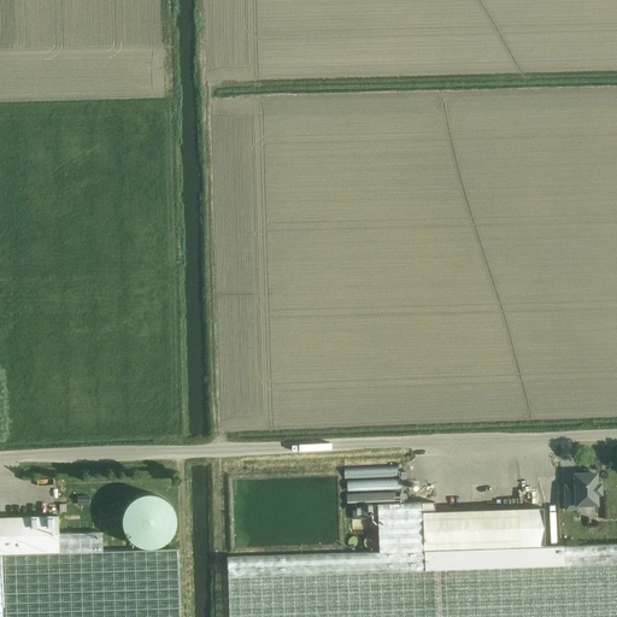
[(422,487),(438,482),(435,474),(419,479),(422,487)]
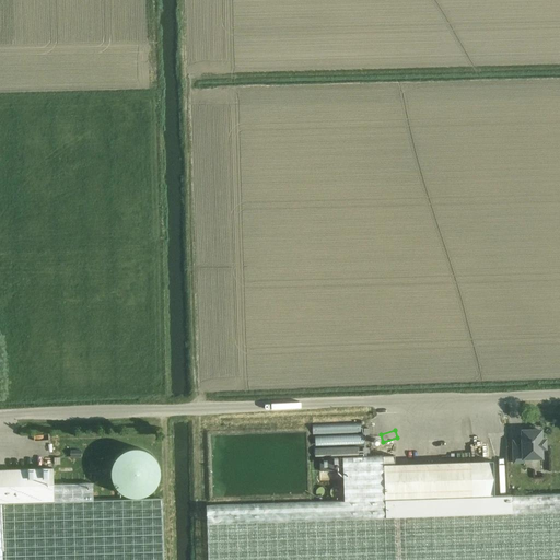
[(513,441),(514,455),(514,462),(523,462),(523,458),(541,457),(541,452),(540,447),(545,447),(545,440),(540,440),(540,430),(522,431),(522,441),(513,441)]
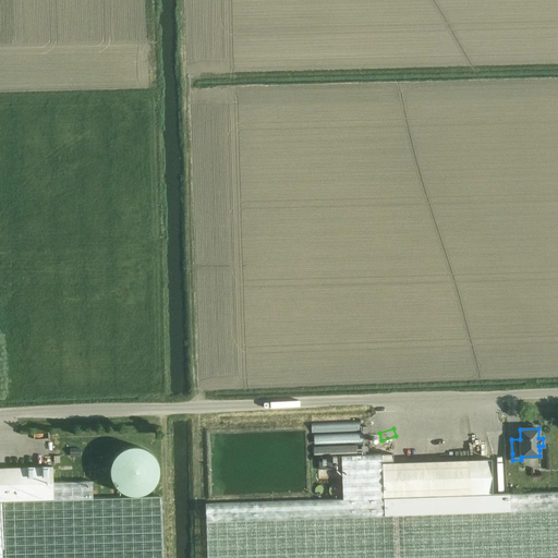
[(206,557),(557,557),(557,492),(493,494),(492,459),(469,460),(392,462),(392,453),(341,456),(342,499),(205,504),(206,557)]
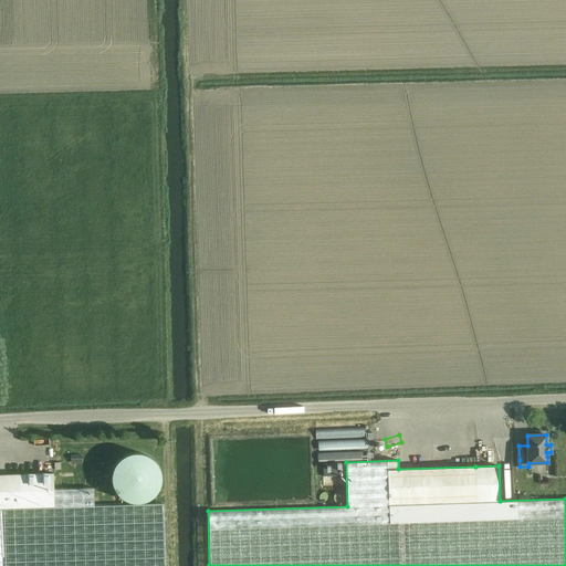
[(160,472),(135,469),(136,462),(129,461),(126,488),(169,493),(173,467),(161,464),(160,472)]
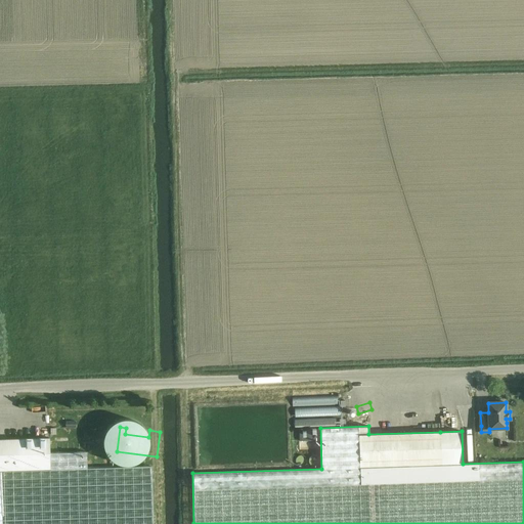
[(318,428),(299,429),(300,441),(318,441),(318,428)]
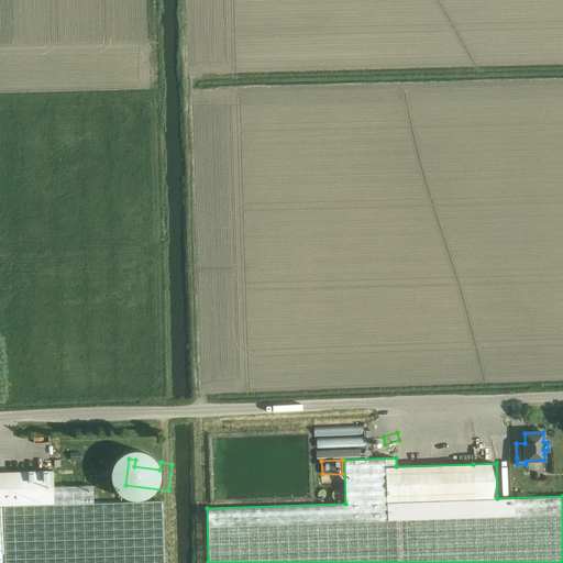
[(164,562),(163,512),(163,501),(94,503),(92,485),(53,487),(53,471),(0,472),(0,562),(164,562)]
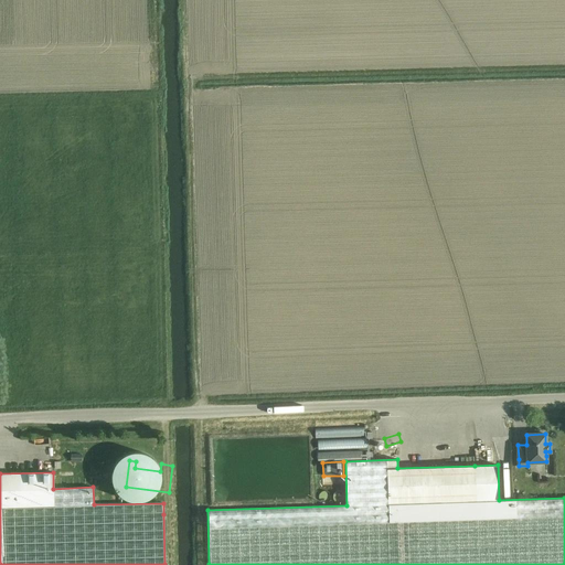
[(323,503),(324,503),(326,503),(327,502),(328,502),(329,501),(330,500),(330,499),(330,498),(330,497),(330,496),(330,494),(329,493),(329,492),(328,492),(327,491),(326,491),(324,491),(323,491),(322,491),(322,492),(321,492),(320,493),(320,494),(319,496),(319,497),(319,498),(319,499),(320,500),(320,501),(321,501),(322,502),(323,503)]
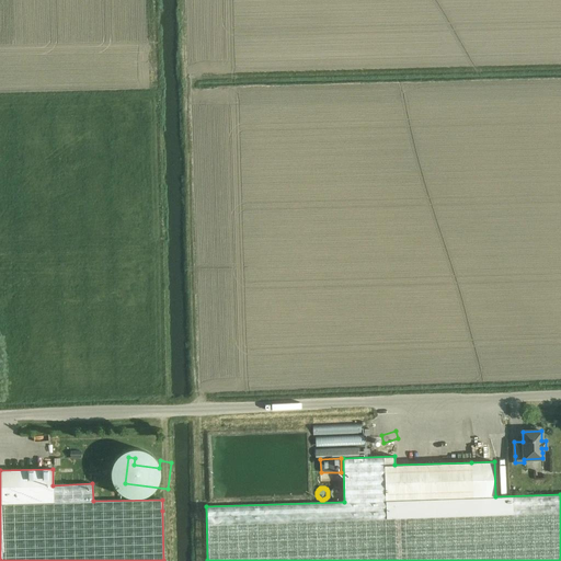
[(335,499),(336,500),(338,499),(339,499),(340,499),(340,497),(341,497),(342,496),(342,495),(342,494),(342,493),(342,492),(342,491),(342,490),(341,490),(340,489),(339,488),(338,488),(336,488),(335,488),(334,488),(333,489),(332,490),(331,490),(331,491),(331,492),(331,493),(331,494),(331,495),(331,496),(332,497),(333,497),(333,499),(334,499),(335,499)]
